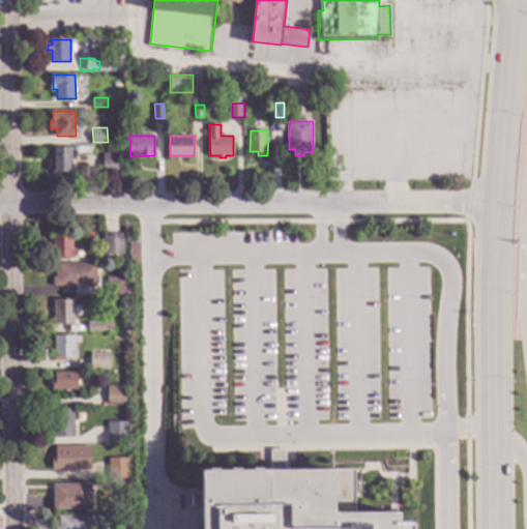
[(70,172),(55,172),(55,147),(70,146),(70,172)]
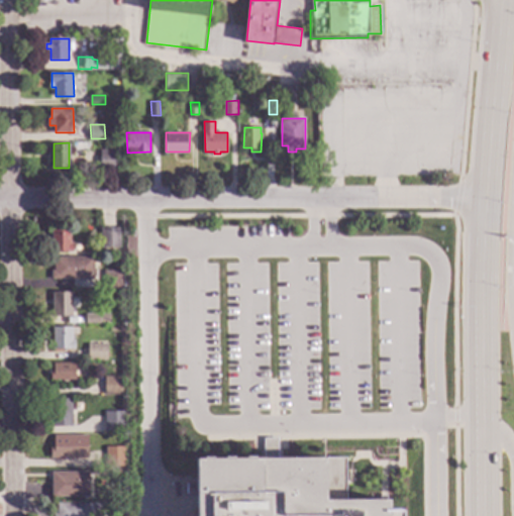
[(119,170),(102,170),(102,149),(119,149),(119,170)]
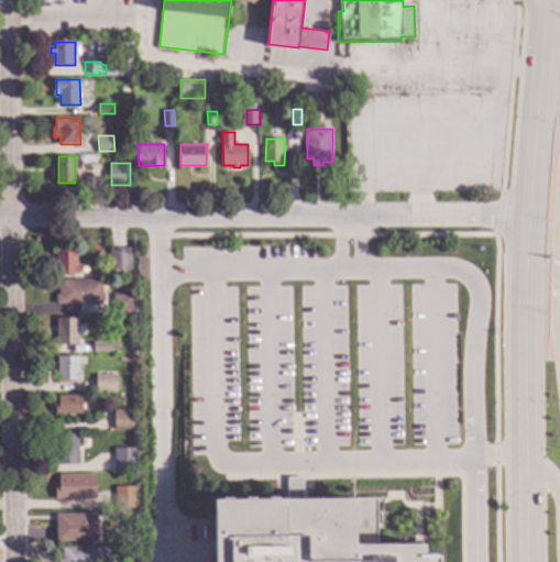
[(131,268),(112,268),(112,249),(131,249),(131,268)]
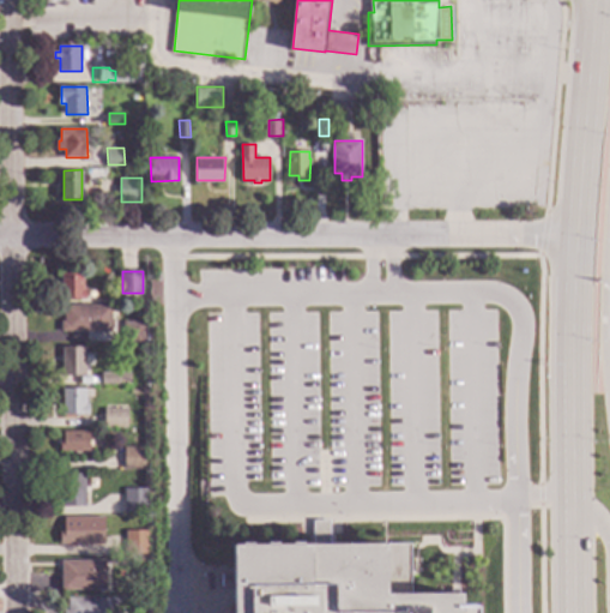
[(84,287),(86,287),(86,300),(64,300),(64,274),(84,274),(84,287)]
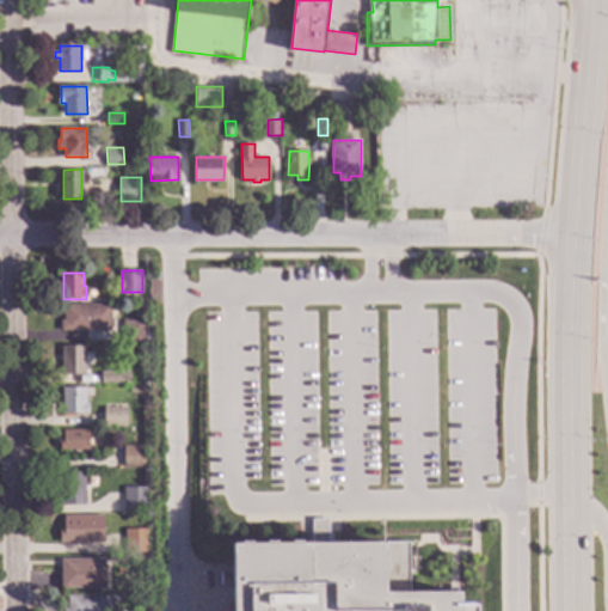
[(112,329),(62,329),(62,319),(66,319),(66,304),(112,304),(112,329)]
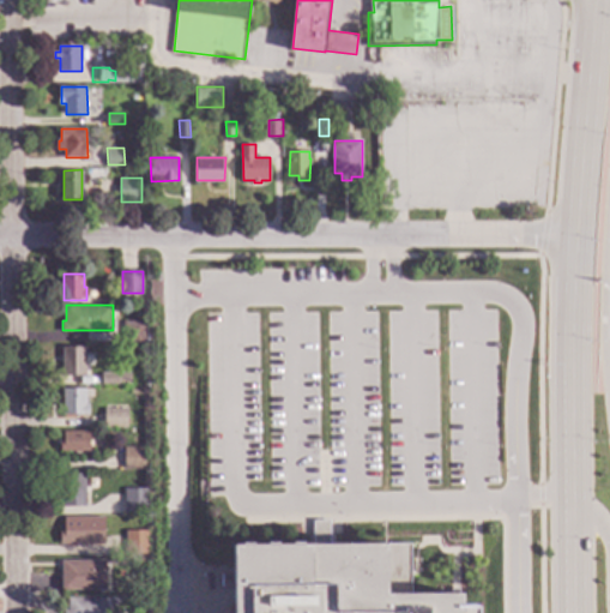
[(145,343),(124,342),(124,322),(145,322),(145,343)]
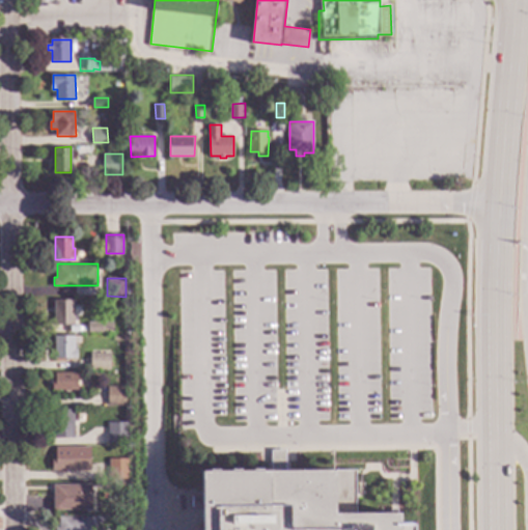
[(75,324),(55,324),(55,301),(75,301),(75,324)]
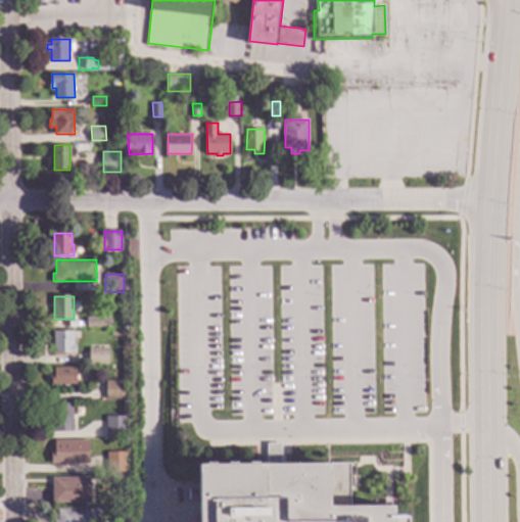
[(111,326),(89,327),(88,317),(111,317),(111,326)]
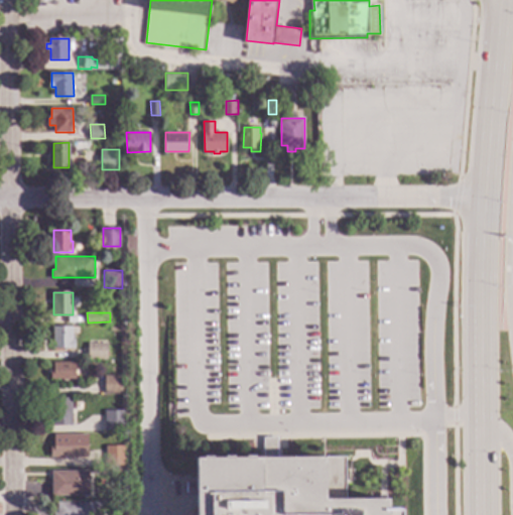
[(73,340),(76,340),(77,347),(54,348),(54,329),(73,328),(73,340)]
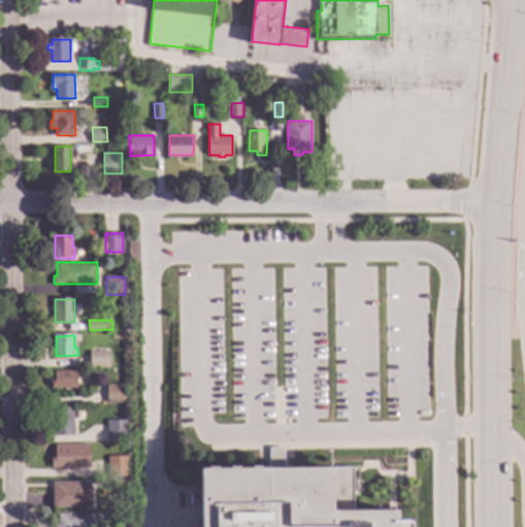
[(111,367),(92,367),(92,352),(111,352),(111,367)]
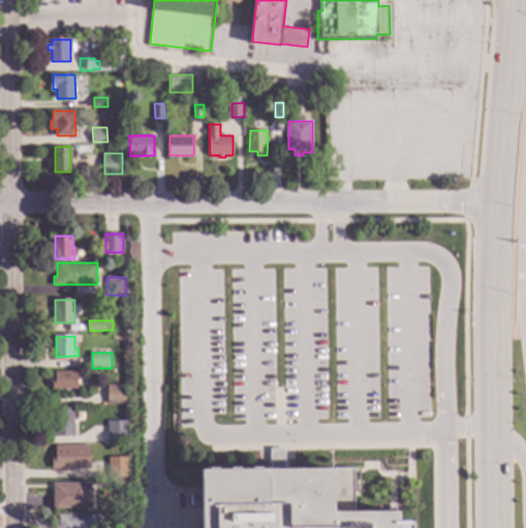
[(78,387),(71,387),(71,390),(65,390),(65,387),(53,387),(53,382),(51,382),(51,379),(56,379),(56,372),(78,372),(78,387)]
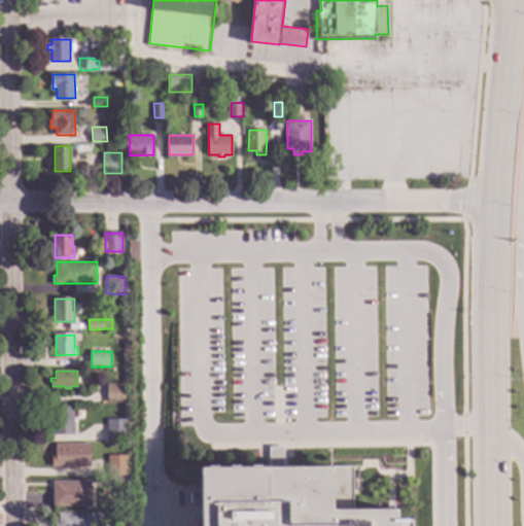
[(126,402),(108,402),(108,383),(127,383),(126,402)]
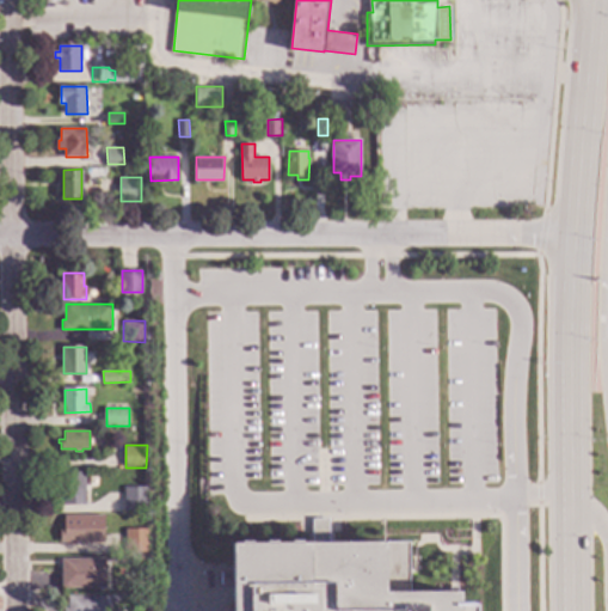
[(87,503),(62,505),(62,472),(86,472),(87,503)]
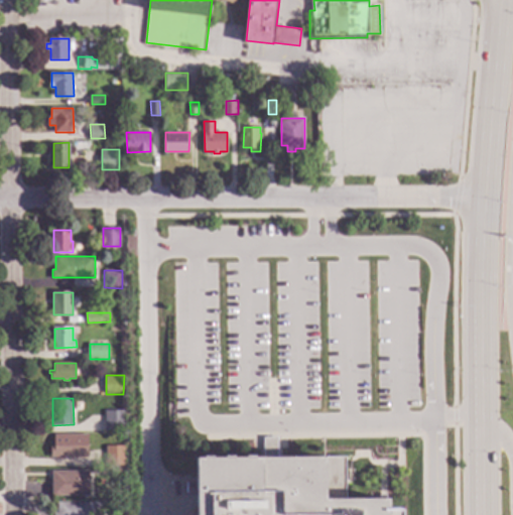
[(124,429),(106,429),(106,411),(124,411),(124,429)]
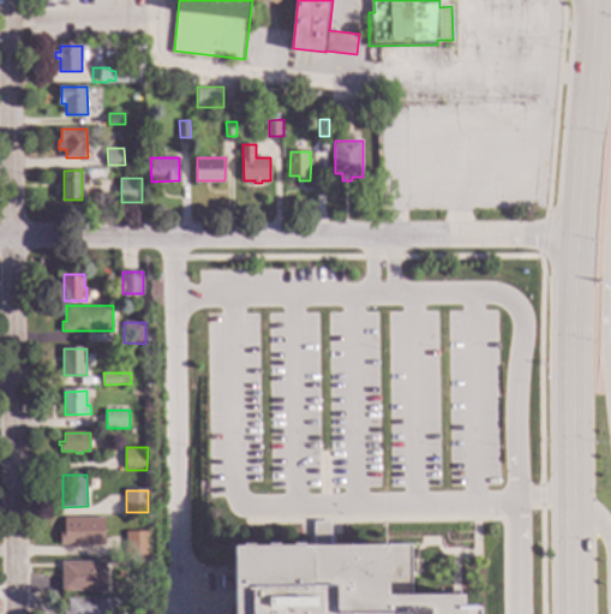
[(106,544),(61,544),(61,528),(66,528),(66,517),(106,517),(106,544)]
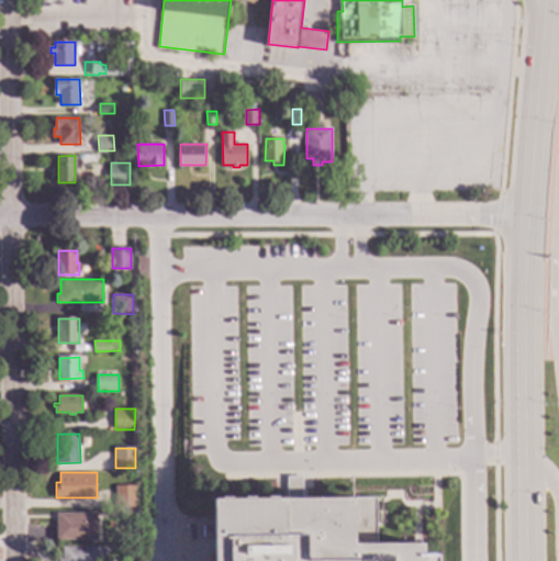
[(137,506),(116,506),(116,485),(137,485),(137,506)]
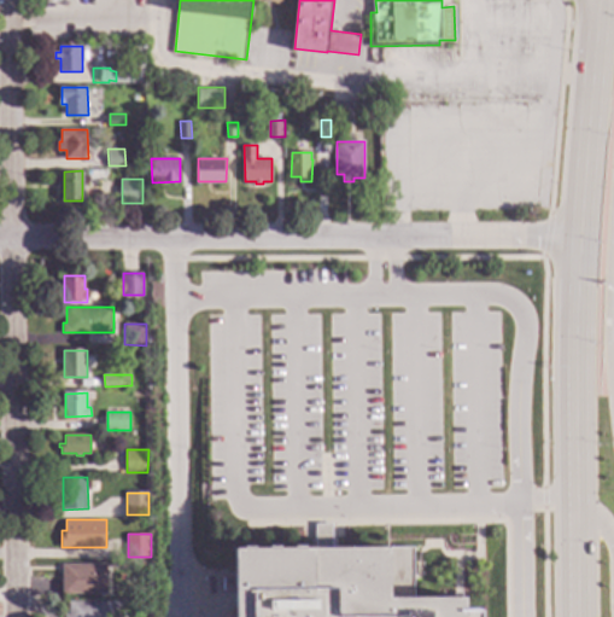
[(415,597),(466,597),(466,607),(483,609),(483,616),(235,616),(235,547),(415,547),(415,597)]
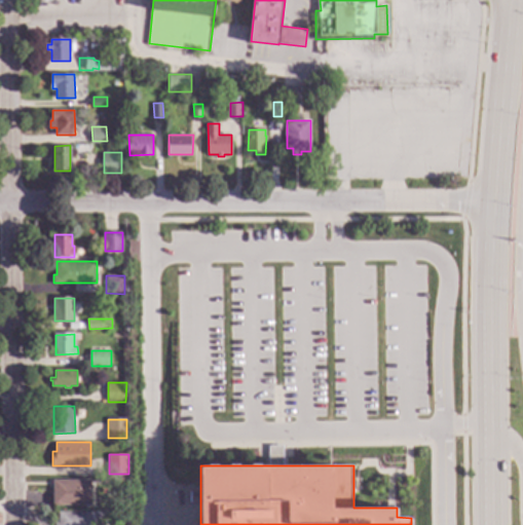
[(91,504),(54,504),(54,481),(91,480),(91,504)]
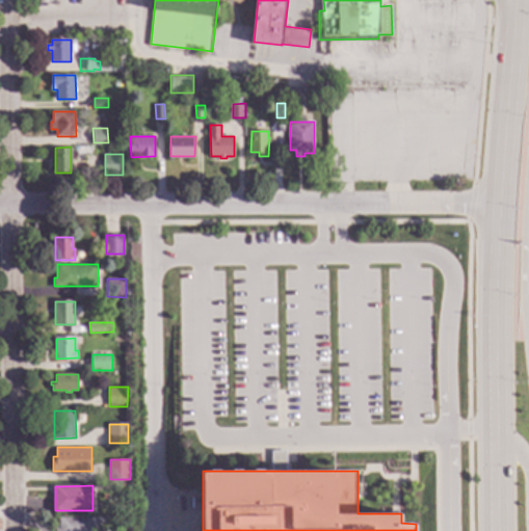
[(110,530),(56,530),(56,528),(60,528),(60,518),(110,518),(110,530)]
